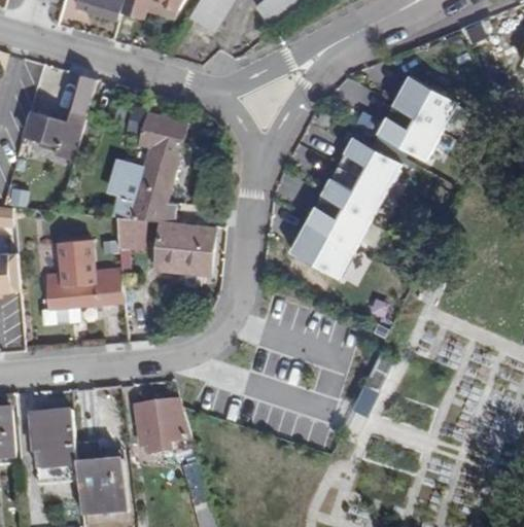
[(78,0),(76,9),(112,19),(116,0),(78,0)]
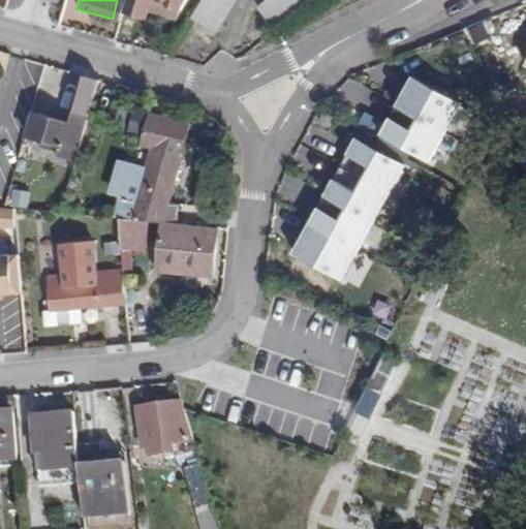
[(122,0),(119,11),(142,19),(144,9),(147,1),(178,10),(183,0),(122,0)]
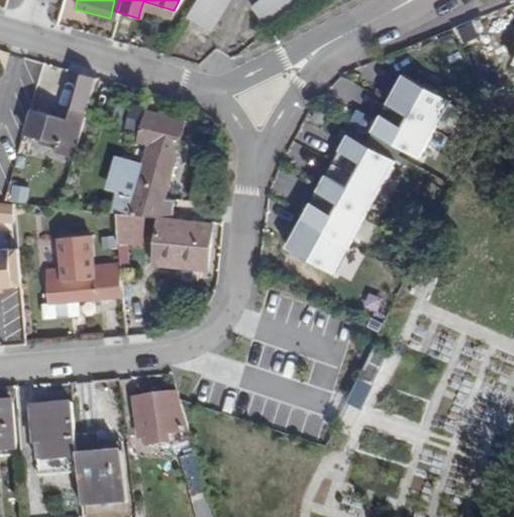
[(194,0),(184,17),(206,30),(224,0),(194,0)]
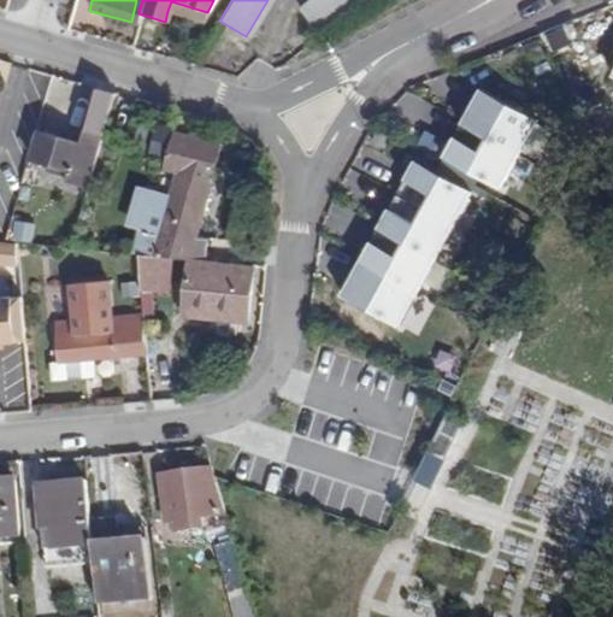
[(361,0),(311,0),(300,10),(318,36),(361,0)]
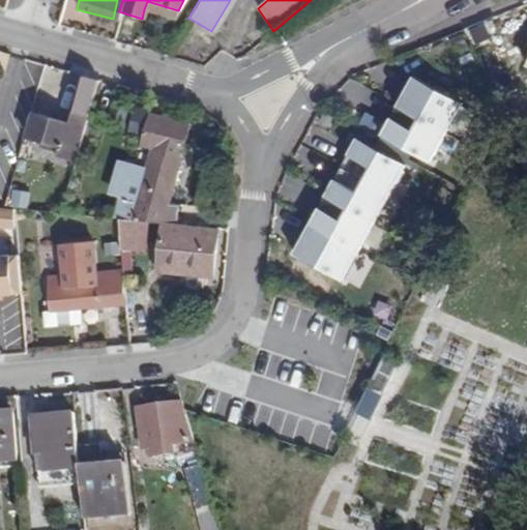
[(147,1),(144,9),(173,18),(178,10),(147,1)]
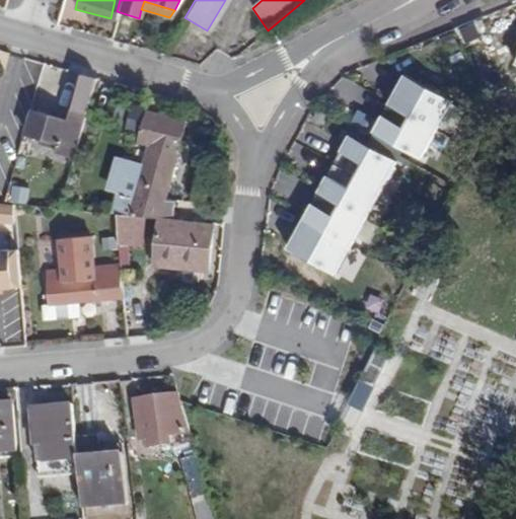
[(445,100),(398,75),(368,130),(416,155),(445,100)]
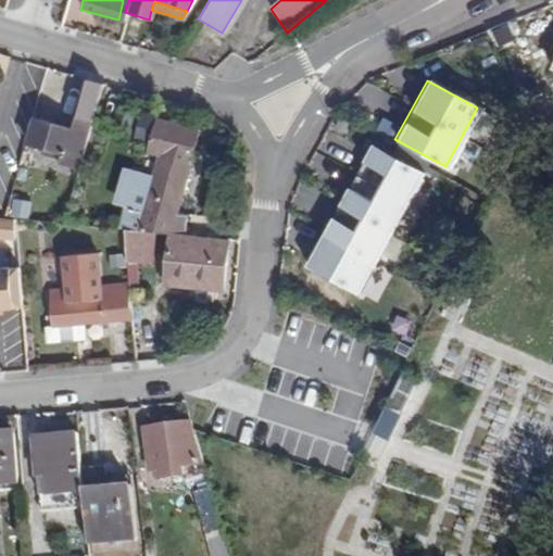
[(39,149),(59,155),(55,164),(70,167),(65,181),(74,184),(101,89),(86,85),(75,116),(74,115),(70,127),(34,117),(26,144),(39,149)]
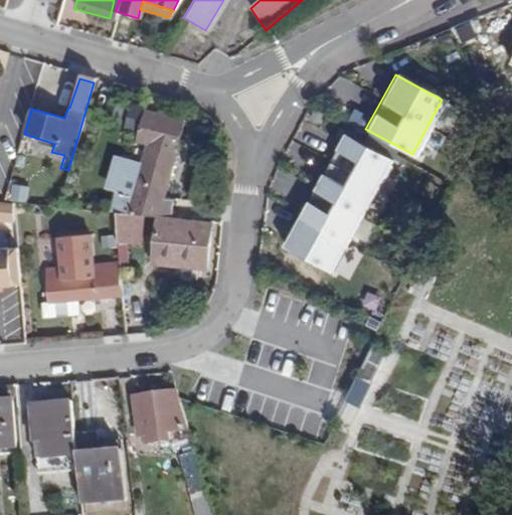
[(142,165),(128,162),(124,161),(115,168),(112,185),(114,192),(115,209),(116,212),(140,214),(154,216),(167,217),(169,200),(159,198),(182,120),(142,111),(134,142),(149,147),(145,155),(142,165)]
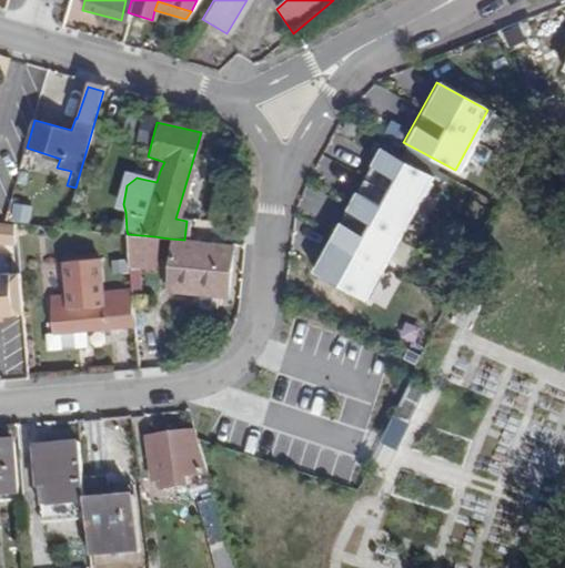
[(430,176),(379,149),(312,269),(363,296),(430,176)]
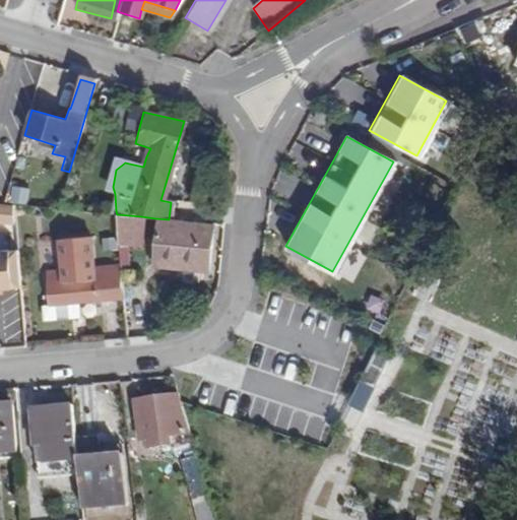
[(15,153),(25,156),(29,140),(19,137),(15,153)]
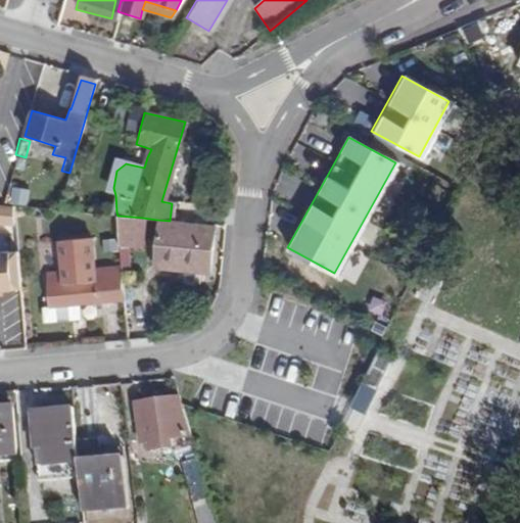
[(52,154),(55,146),(37,140),(34,147),(52,154)]
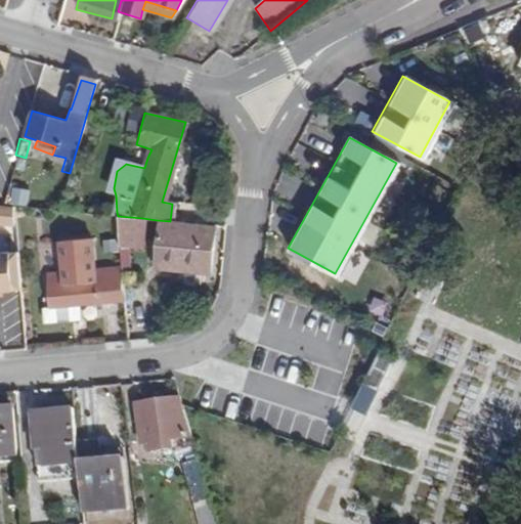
[(0,222),(13,224),(11,206),(1,205),(0,205),(0,222)]
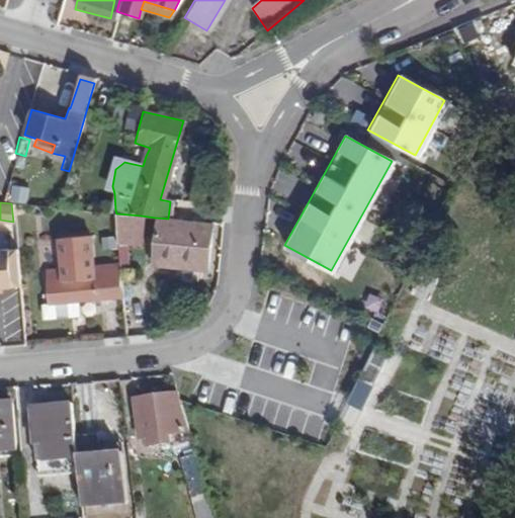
[(141,216),(116,213),(115,213),(117,241),(125,242),(139,243),(141,216)]
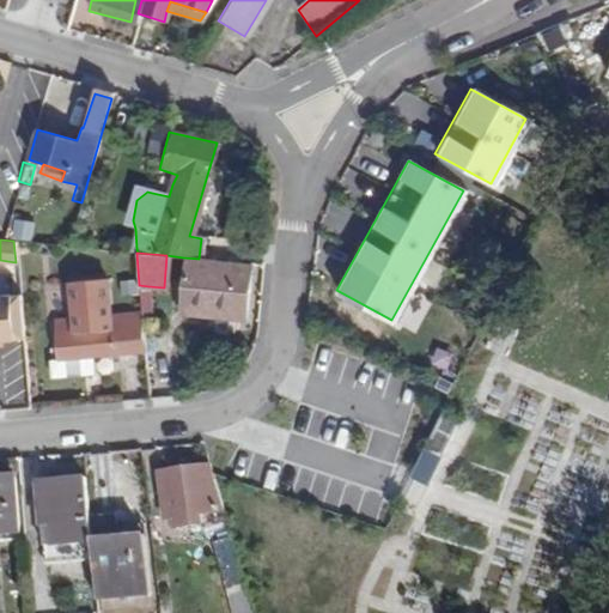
[(199,259),(183,258),(181,313),(244,319),(249,263),(199,259)]
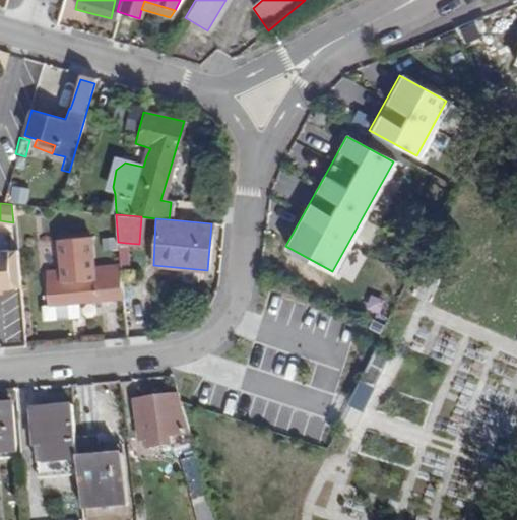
[(48,305),(78,302),(122,298),(120,269),(120,265),(102,266),(99,237),(68,239),(70,269),(44,271),(48,305)]
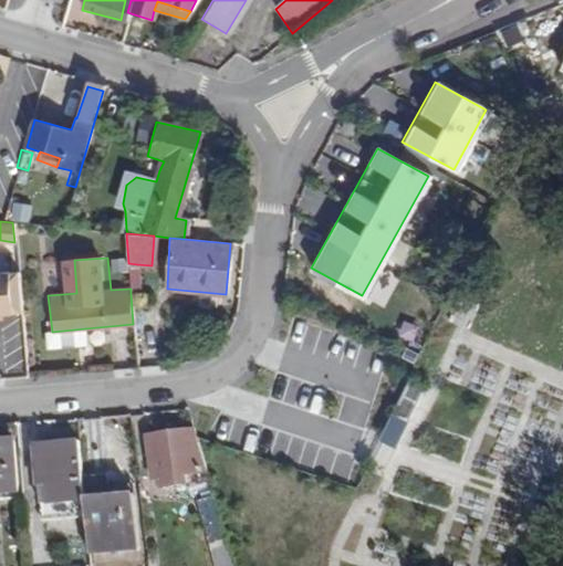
[(137,264),(128,263),(131,289),(131,293),(139,292),(137,264)]
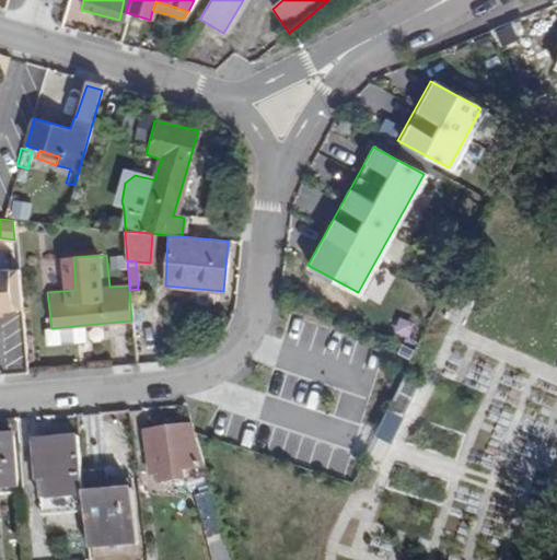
[(0,310),(21,308),(18,269),(0,270),(0,310)]
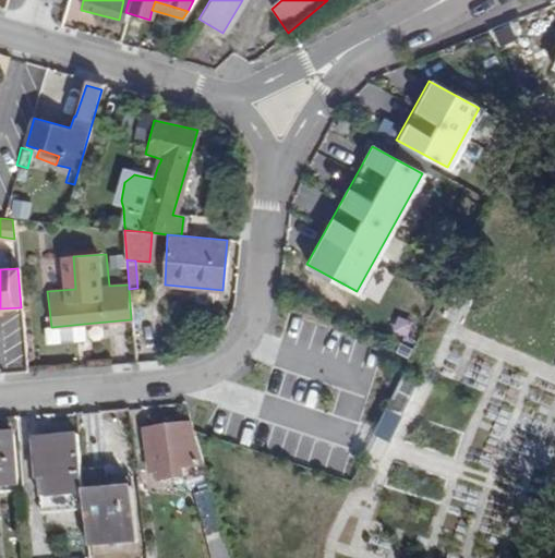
[(86,336),(84,324),(51,327),(52,339),(86,336)]
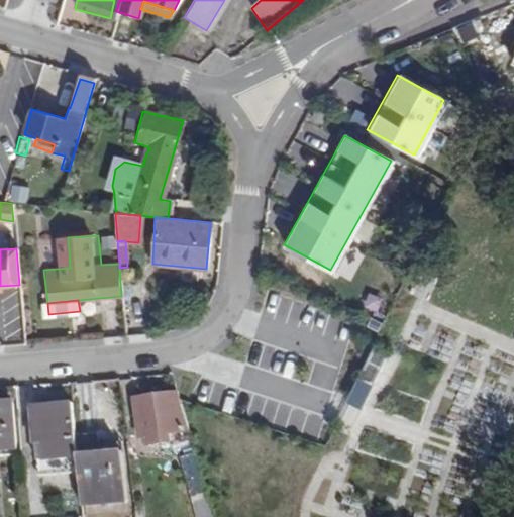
[(357,376),(373,383),(387,353),(373,346),(357,376)]
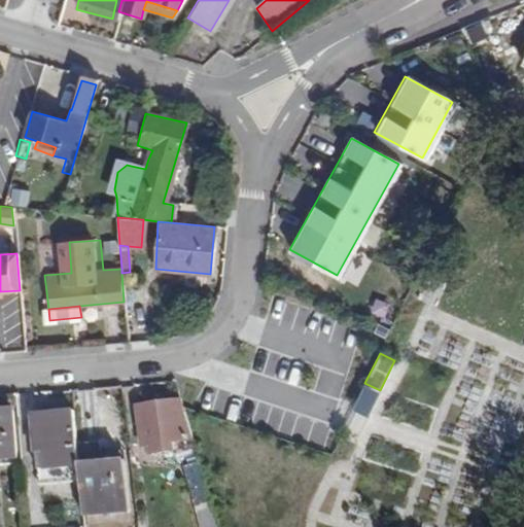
[(169,450),(169,442),(190,438),(179,399),(164,401),(162,396),(151,398),(151,403),(134,407),(139,446),(146,446),(147,453),(169,450)]
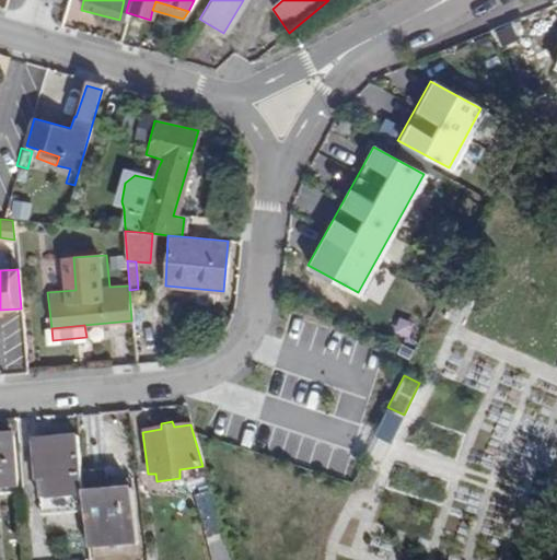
[(0,487),(14,486),(9,436),(0,436),(0,487)]
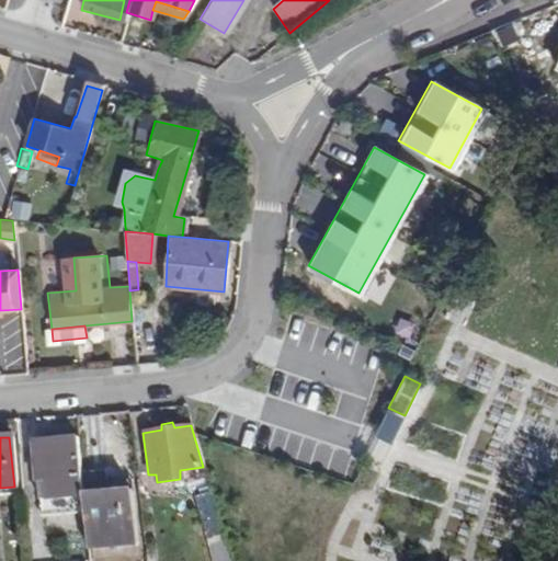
[(81,512),(78,468),(75,439),(33,443),(40,515),(81,512)]
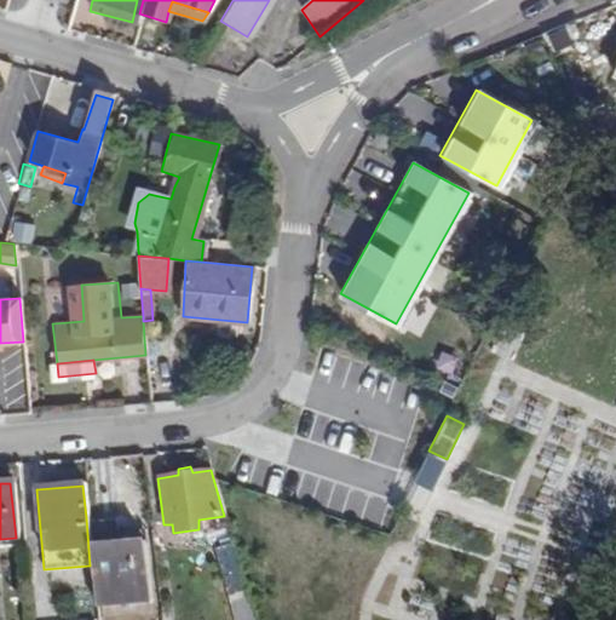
[(113,515),(86,517),(90,566),(95,606),(148,602),(140,540),(116,543),(115,533),(113,515)]
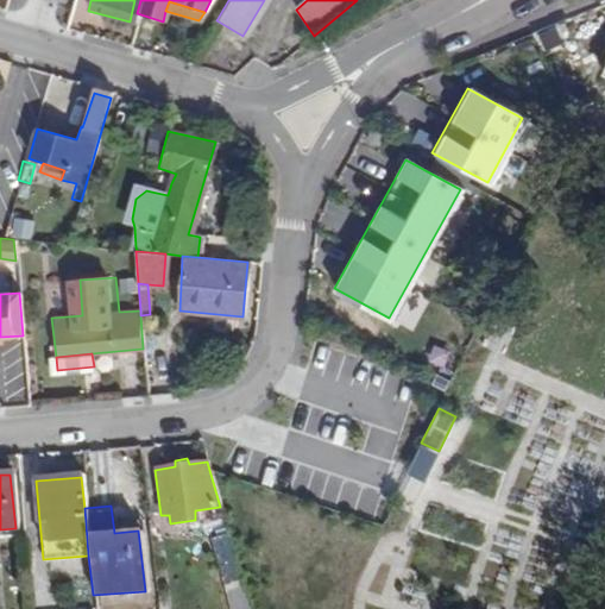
[(113,523),(114,533),(138,531),(138,521),(113,523)]
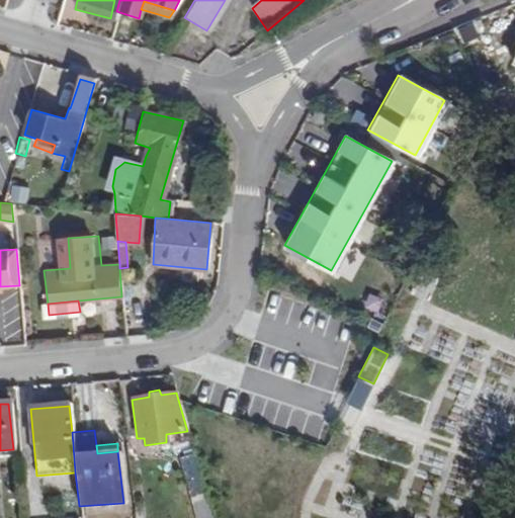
[(194,517),(213,517),(195,455),(178,460),(194,517)]
